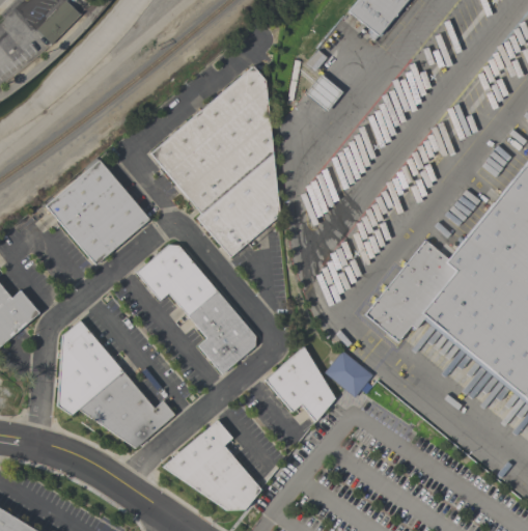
[(46,21),(46,20),(56,8),(57,9),(66,0),(81,15),(52,44),(37,29),(46,21)]
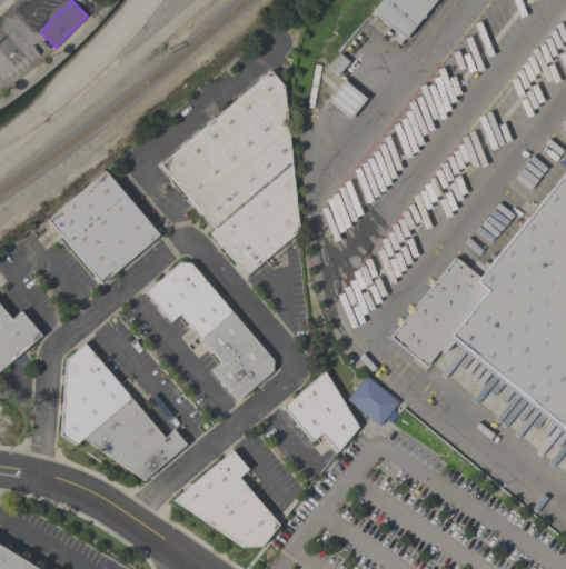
[(383,0),(439,0),(409,39),(407,37),(403,43),(397,39),(398,37),(396,35),(398,32),(374,12),(383,0)]
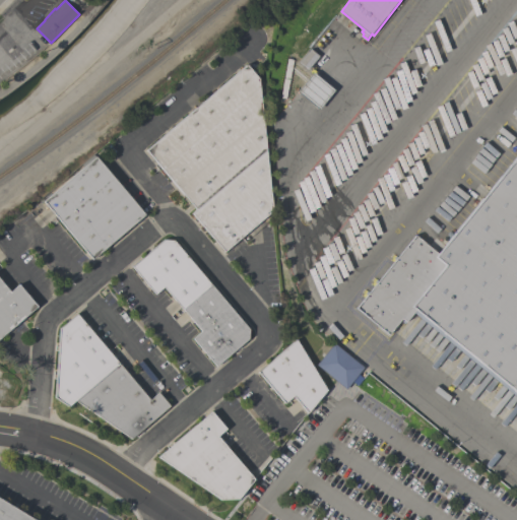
[(148,150),(248,64),(260,78),(268,149),(198,209),(148,150)]
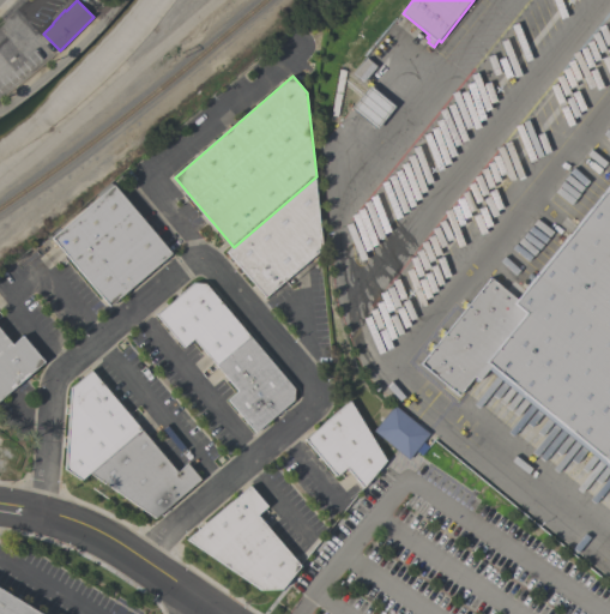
[(316,176),(324,248),(266,298),(228,252),(234,247),(316,176)]
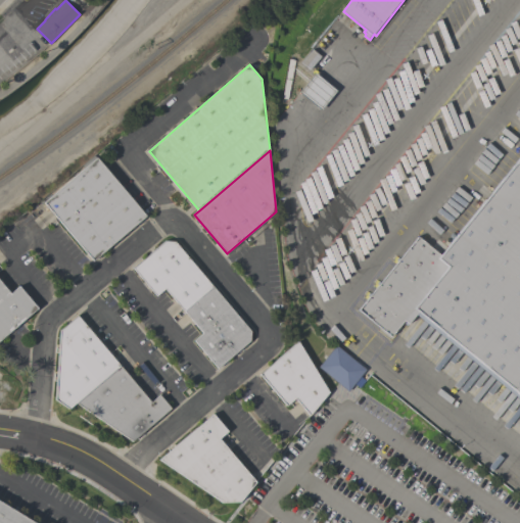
[(96,260),(46,203),(97,158),(147,216),(96,260)]
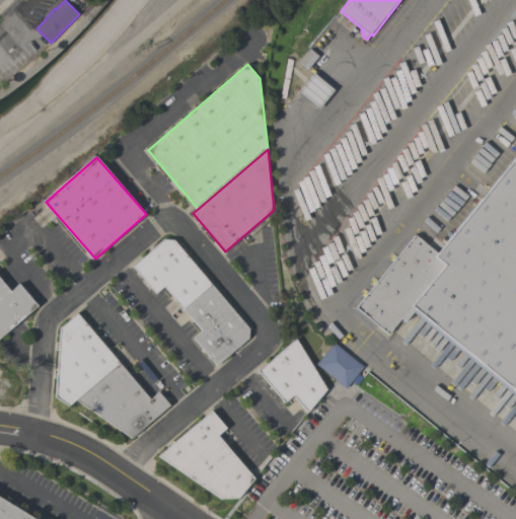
[(515,395),(415,312),(407,321),(403,318),(390,335),(357,307),(416,235),(438,253),(515,157),(515,395)]
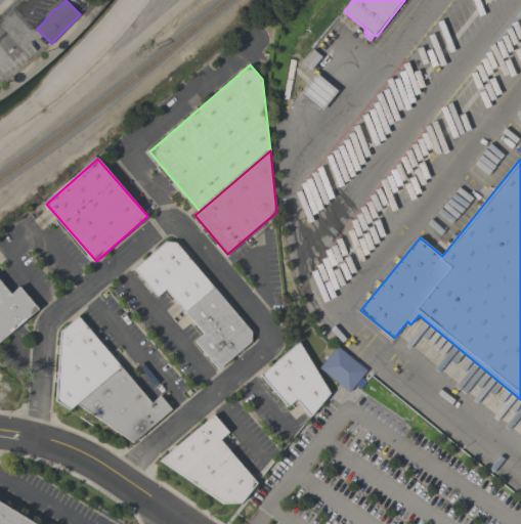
[(168,289),(159,297),(135,268),(167,242),(177,242),(215,288),(186,311),(168,289)]
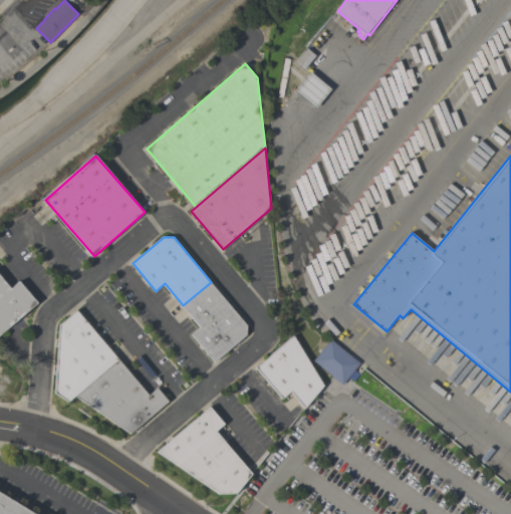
[(0,274),(12,288),(20,281),(38,302),(0,334),(0,274)]
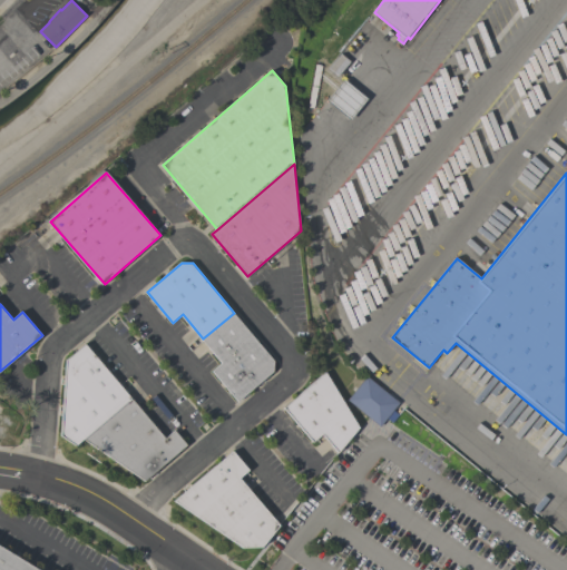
[(234,313),(275,362),(274,372),(238,401),(214,371),(223,363),(203,338),(234,313)]
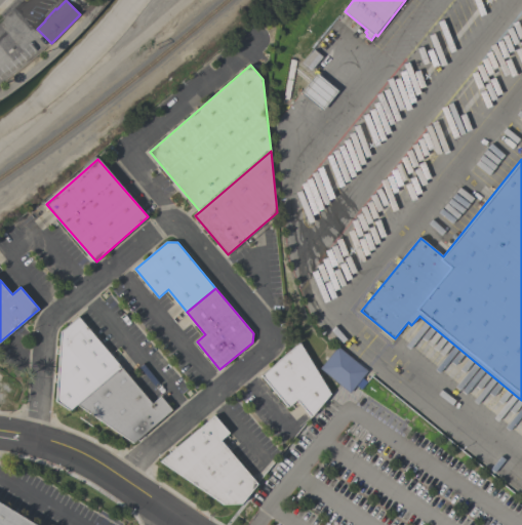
[(71,411),(57,401),(63,331),(79,317),(122,367),(78,405),(71,411)]
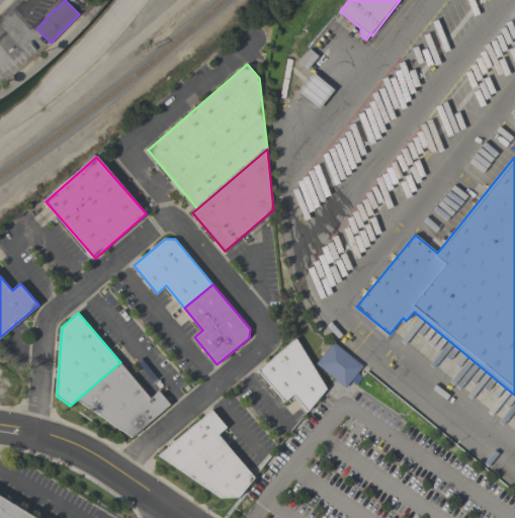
[(309,412),(294,395),(285,403),(259,370),(296,338),(327,389),(309,412)]
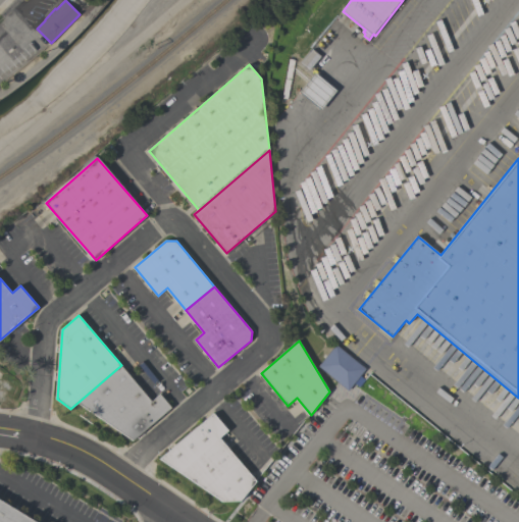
[(367,369),(350,390),(319,366),(336,345),(367,369)]
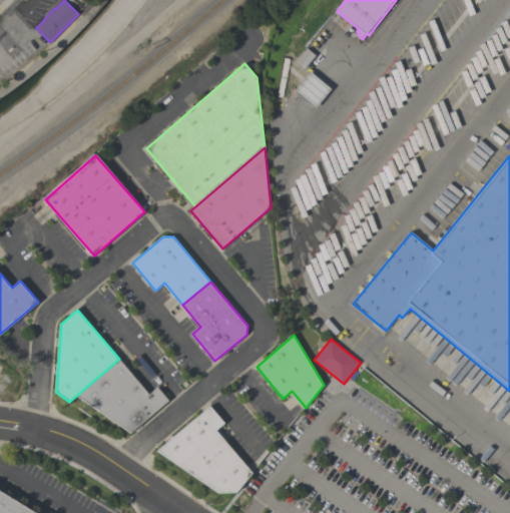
[(119,359),(149,394),(158,387),(169,401),(131,433),(76,396),(119,359)]
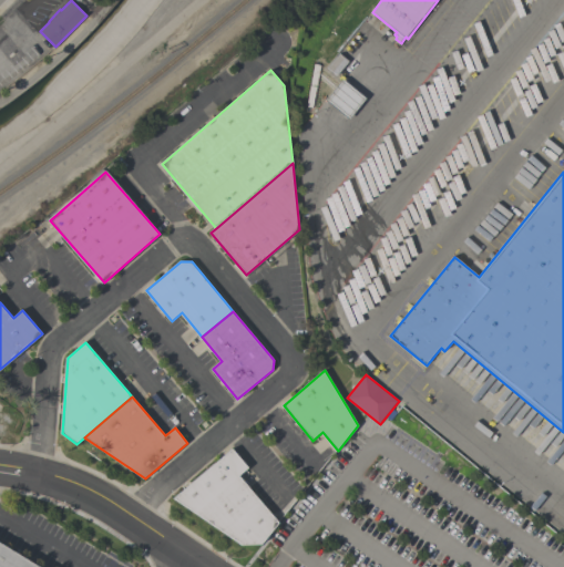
[(233,449),(248,467),(238,476),(278,523),(262,545),(242,545),(174,498),(233,449)]
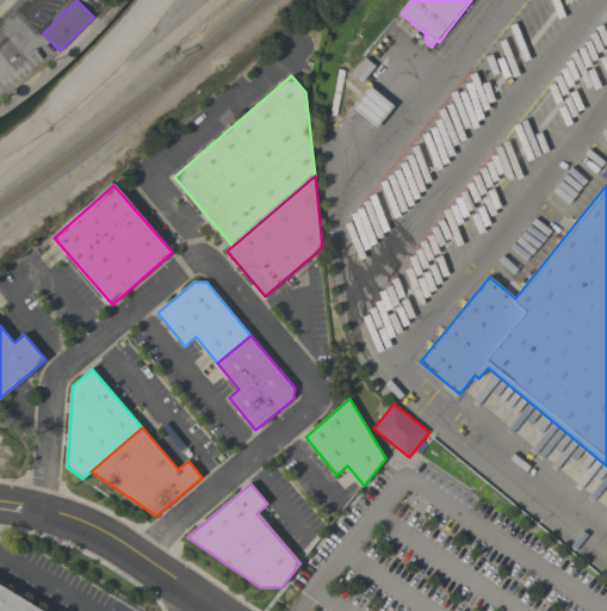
[(0,610),(0,585),(43,610),(0,610)]
